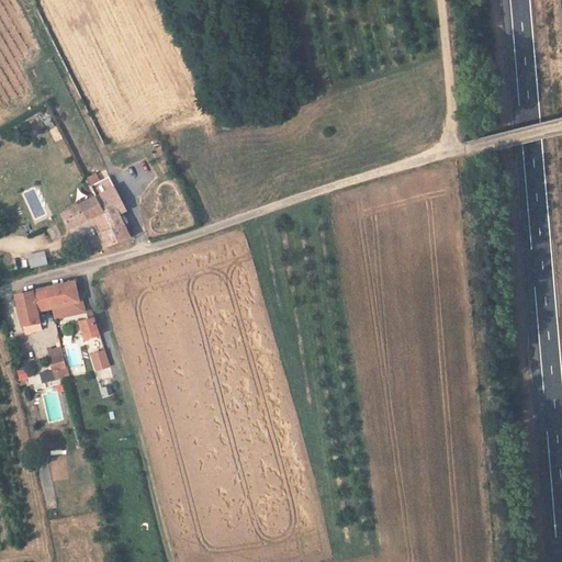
[(51,117),(43,120),(46,128),(54,126),(51,117)]
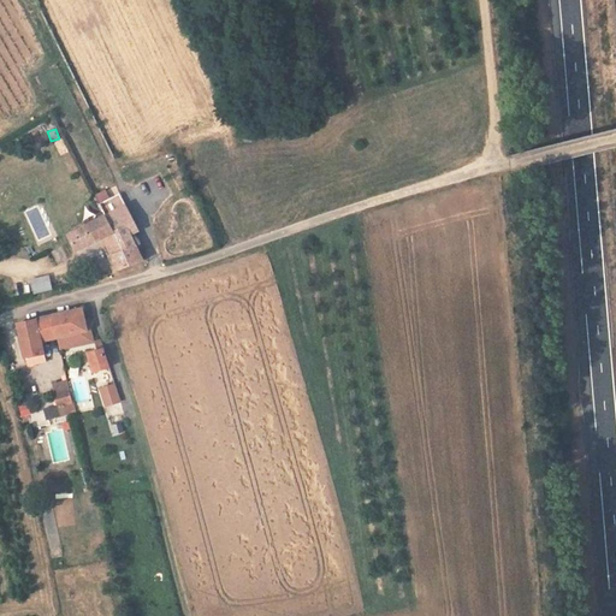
[(100,193),(90,197),(100,217),(119,207),(113,195),(105,200),(100,193)]
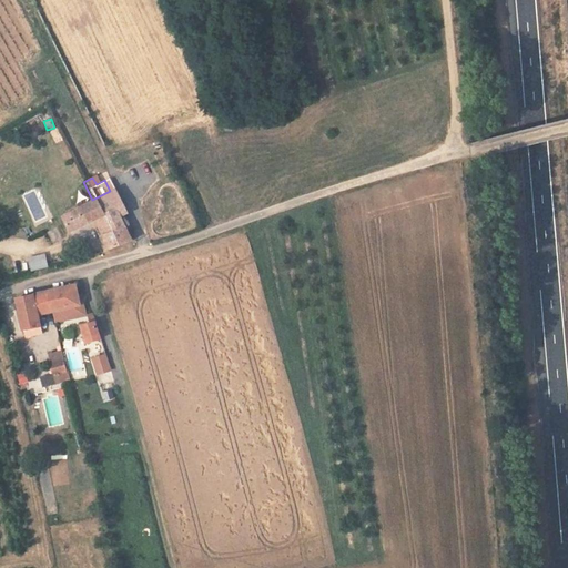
[(121,212),(110,191),(92,200),(109,230),(118,225),(113,216),(121,212)]
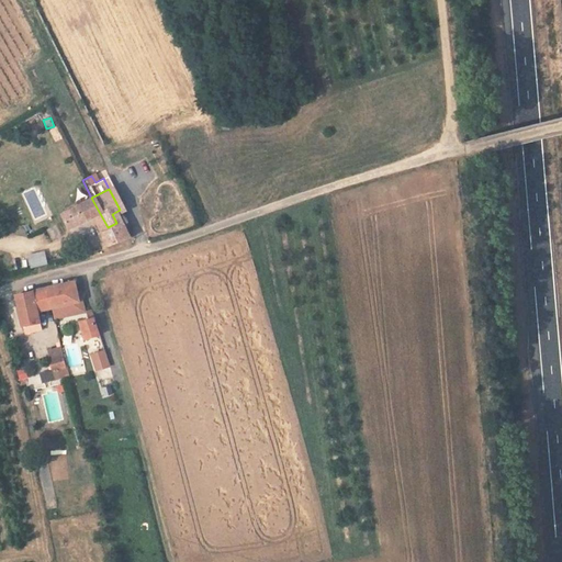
[(91,198),(57,216),(63,227),(88,213),(93,223),(89,225),(98,246),(123,235),(116,223),(108,227),(91,198)]
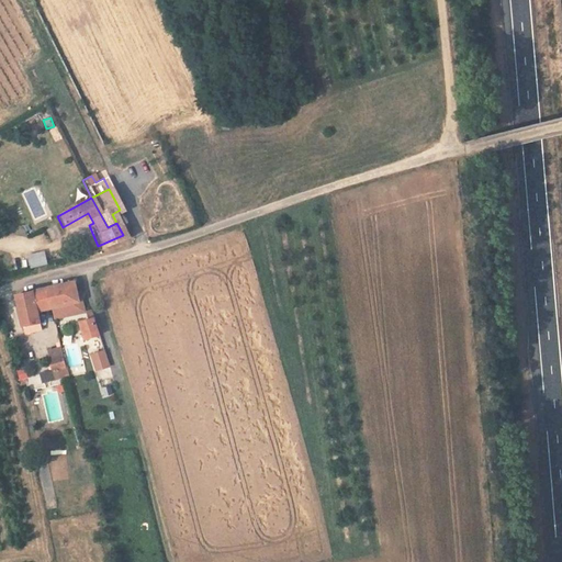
[(56,225),(47,229),(52,239),(60,236),(56,225)]
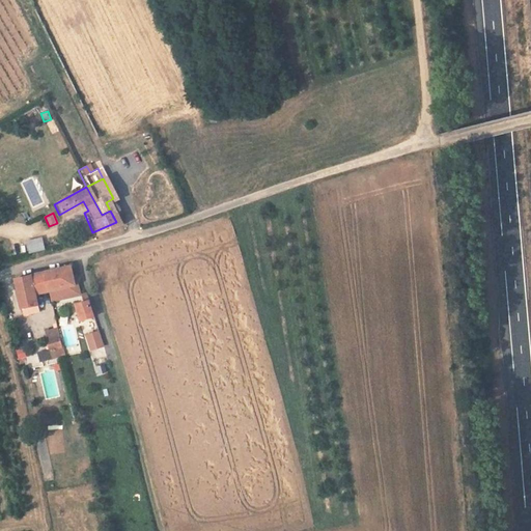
[(42,238),(26,240),(28,253),(45,250),(42,238)]
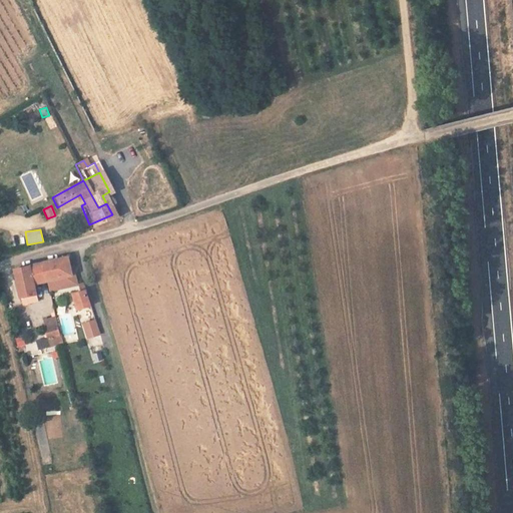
[(67,255),(66,255),(65,257),(65,258),(40,263),(44,282),(48,281),(71,276),(67,257),(67,255)]
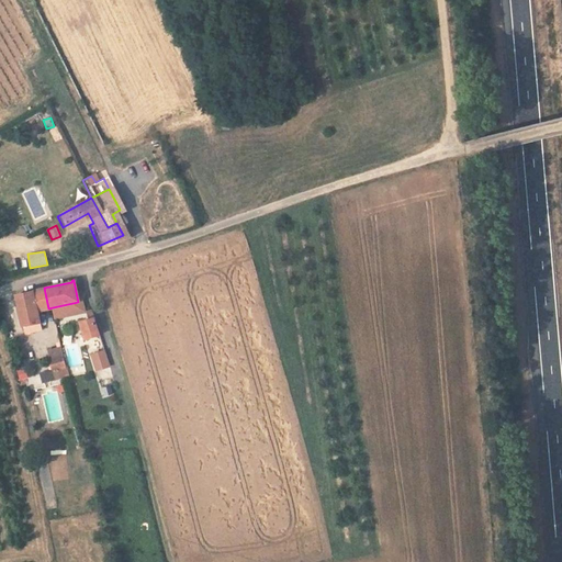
[(48,308),(44,288),(14,294),(21,325),(40,321),(37,311),(48,308)]
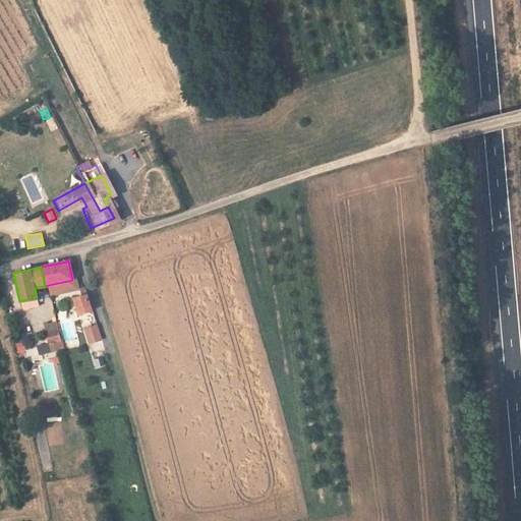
[(72,280),(49,285),(51,295),(78,289),(76,280),(72,280)]
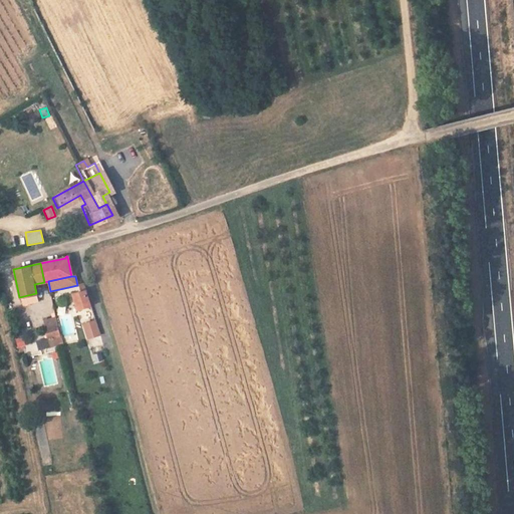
[(87,306),(82,291),(69,296),(74,311),(87,306)]
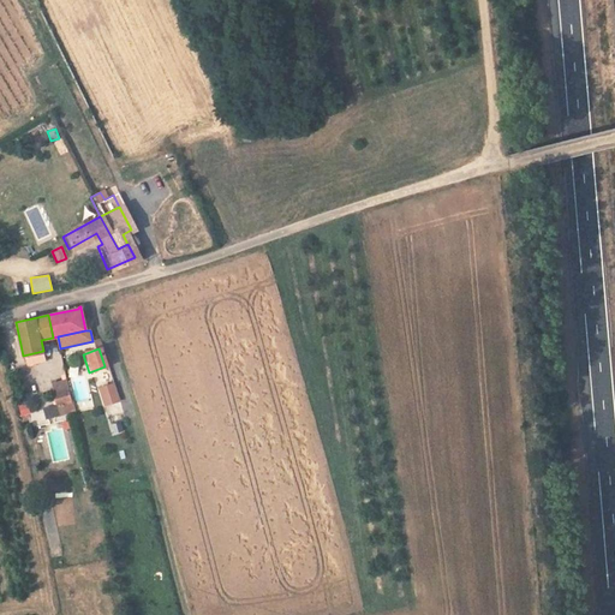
[(111,369),(93,372),(96,386),(113,382),(111,369)]
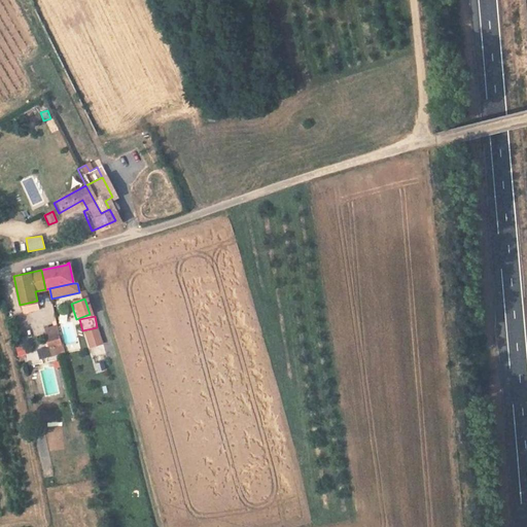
[(58,323),(43,326),(47,348),(37,349),(39,358),(63,354),(58,323)]
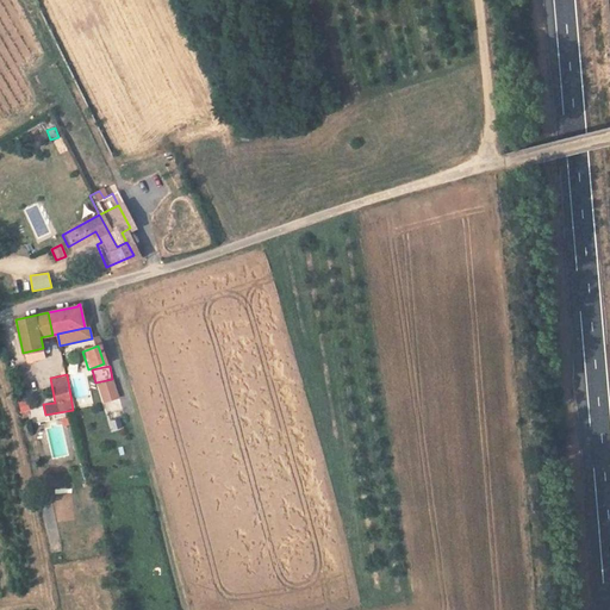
[(75,386),(86,385),(85,377),(74,378),(75,386)]
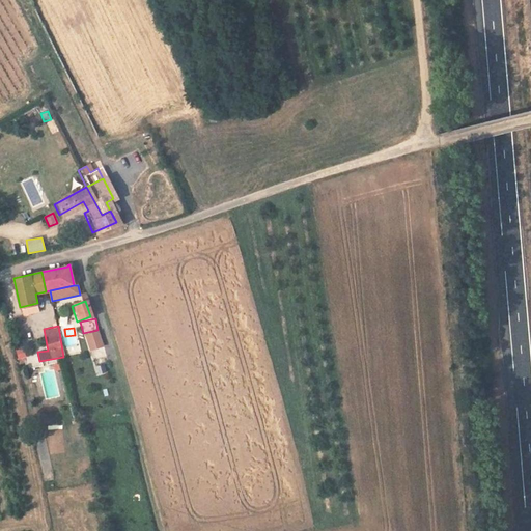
[(103,344),(98,331),(84,335),(89,348),(103,344)]
